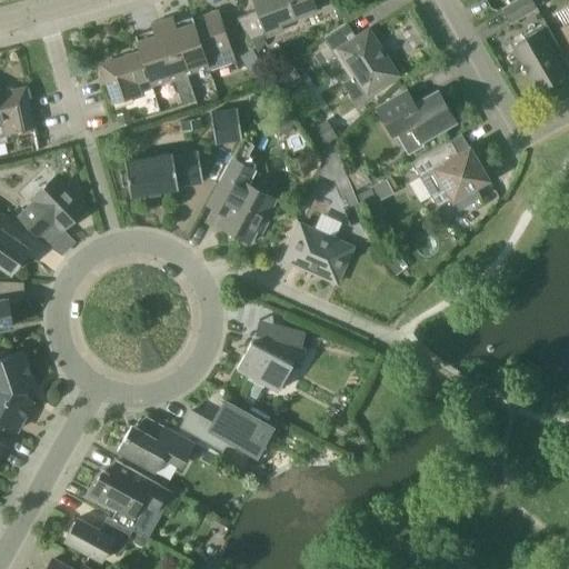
[(317,10),(312,0),(251,0),(256,10),(237,18),(250,40),(265,33),(266,37),(283,30),(281,23),(317,10)]
